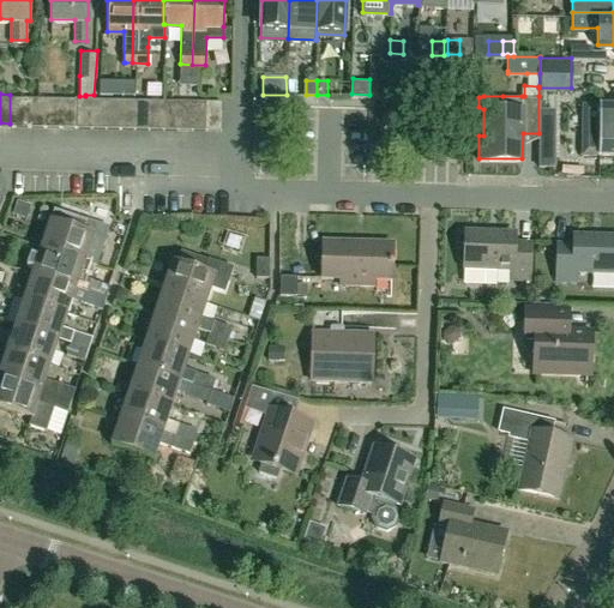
[(10,124),(24,124),(25,95),(10,95),(10,124)]
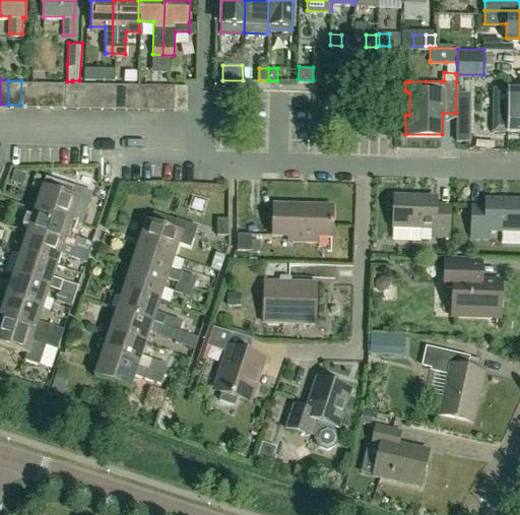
[(20,105),(34,105),(34,81),(21,80),(20,105)]
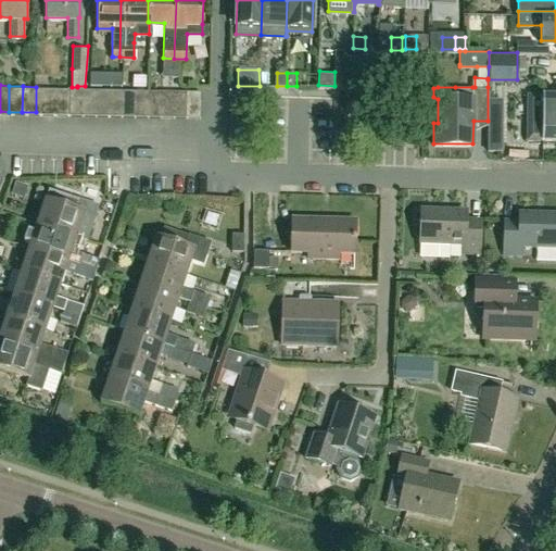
[(90,86),(85,86),(77,86),(77,87),(76,113),(90,113),(90,86)]
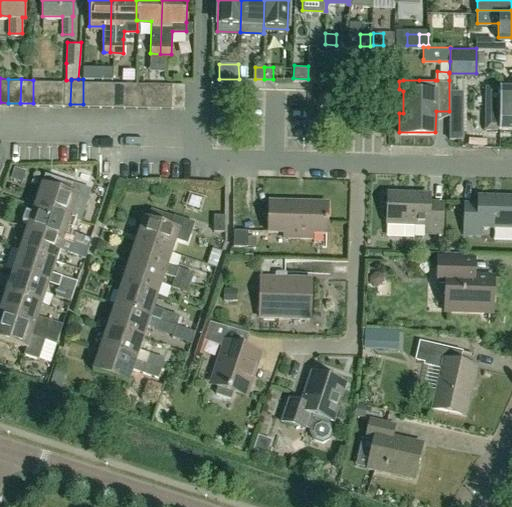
[(83,104),(95,104),(96,79),(83,79),(83,104)]
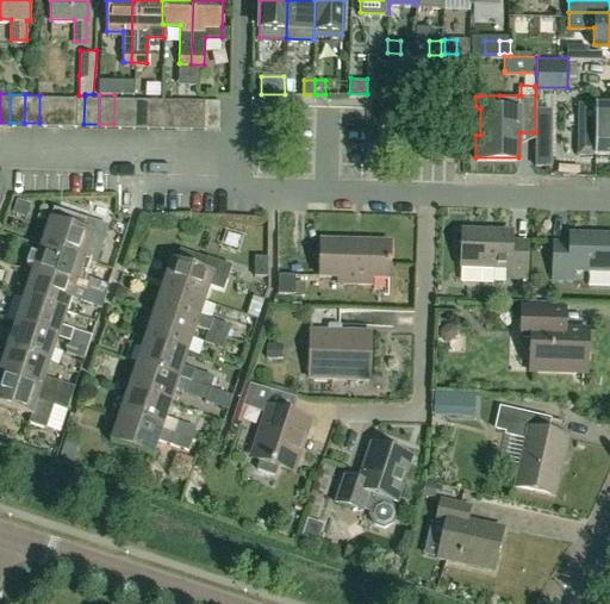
[(113,124),(129,124),(129,94),(114,94),(113,124)]
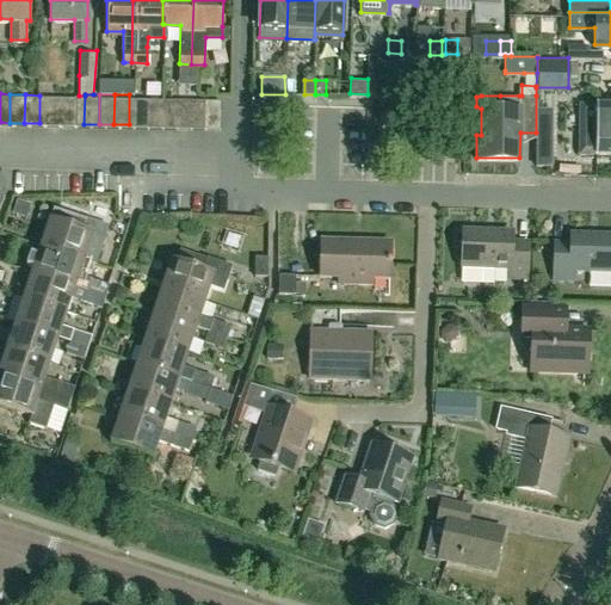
[(129,124),(144,124),(144,96),(129,94),(129,124)]
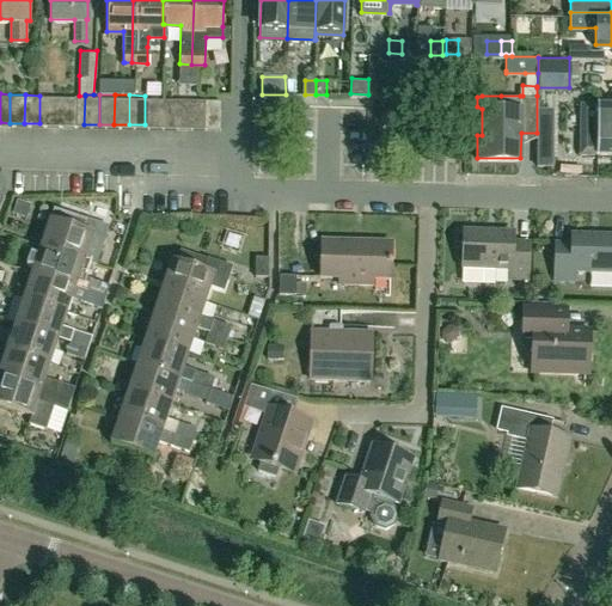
[(40,96),(40,123),(54,123),(55,96),(40,96)]
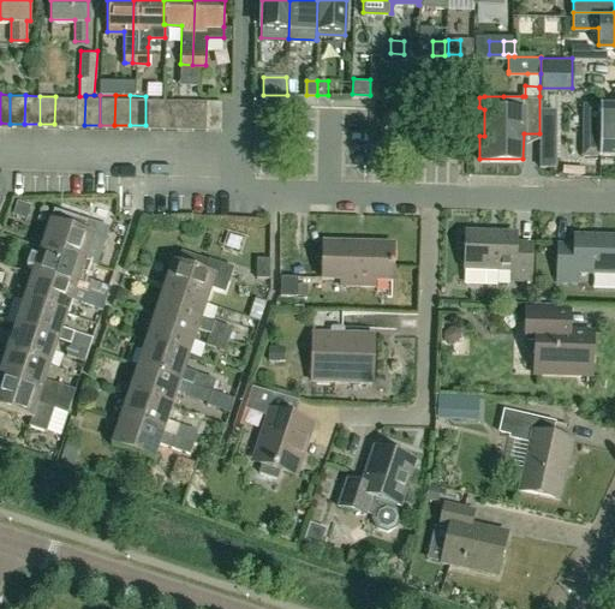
[(54,124),(70,124),(70,96),(55,96),(54,124)]
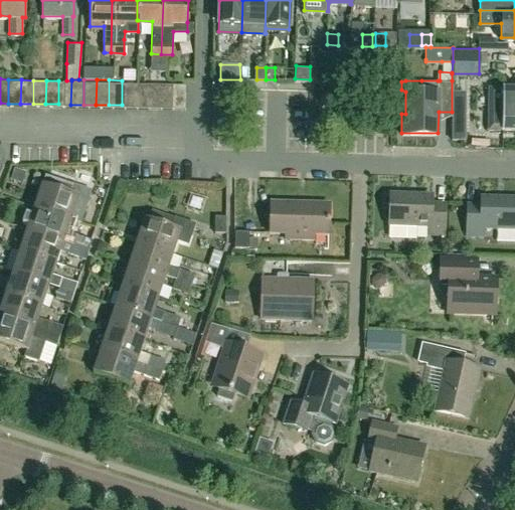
[(71,80),(66,80),(58,80),(58,104),(70,105),(71,80)]
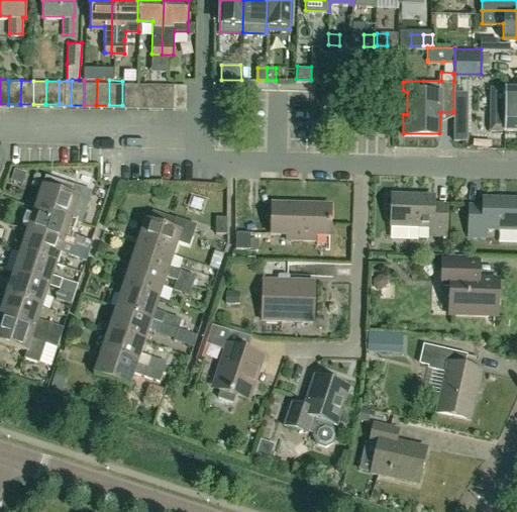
[(122,105),(134,106),(135,81),(122,81),(122,105)]
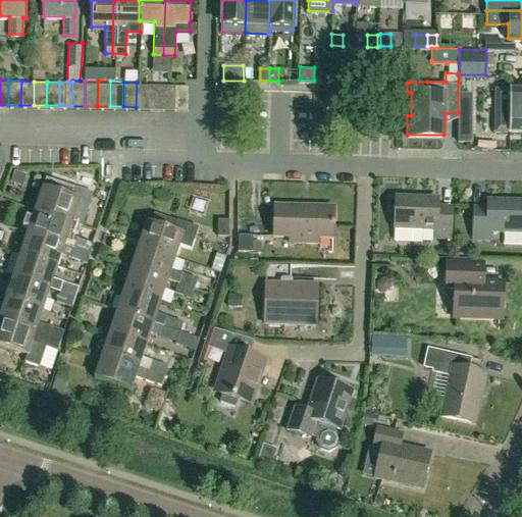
[(137,82),(136,107),(149,107),(149,82),(137,82)]
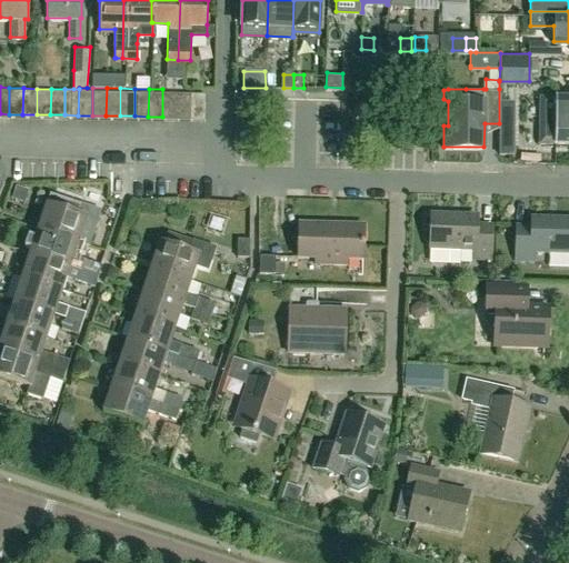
[(162,117),(176,117),(177,90),(162,89),(162,117)]
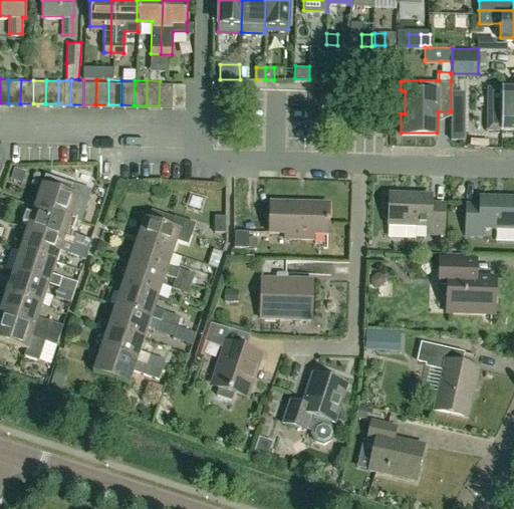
[(160,81),(159,105),(172,105),(172,80),(161,80),(161,81),(160,81)]
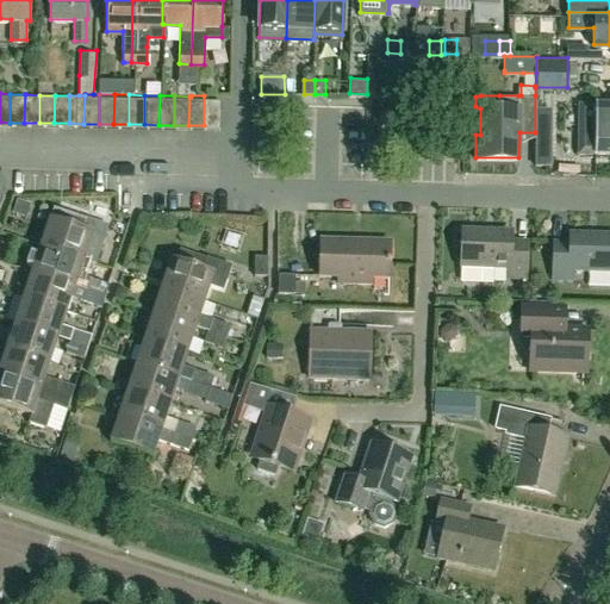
[(219,97),(204,95),(204,125),(218,125),(219,97)]
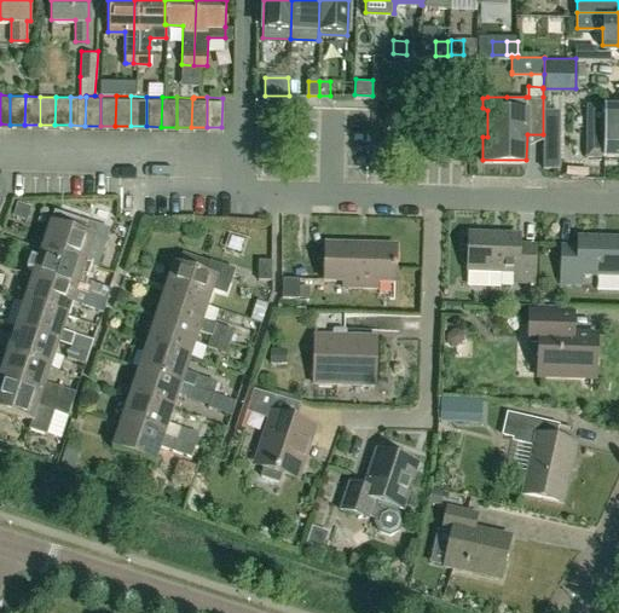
[(590,128),(590,152),(603,152),(603,154),(618,152),(618,103),(603,103),(603,104),(590,104),(590,128)]
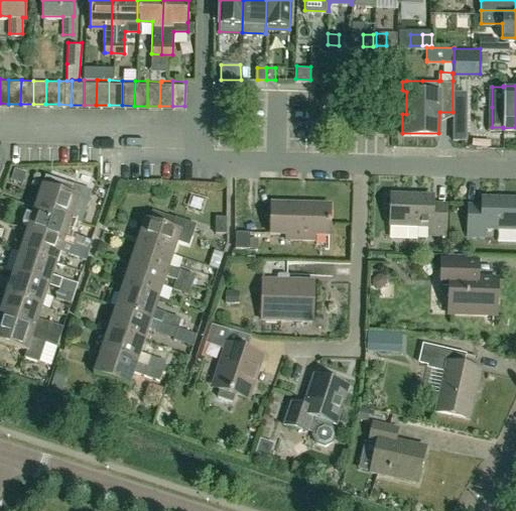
[(45,172),(34,206),(71,218),(81,221),(92,187),(45,172)]
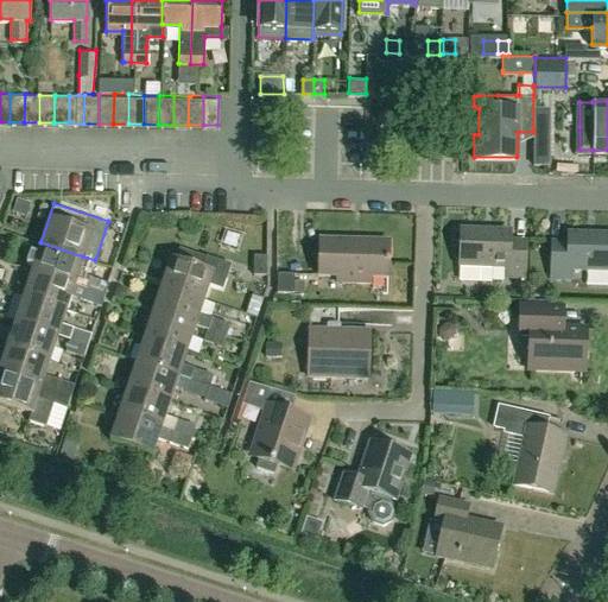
[(506,272),(523,272),(524,238),(510,238),(510,228),(460,226),(458,261),(506,264),(506,272)]
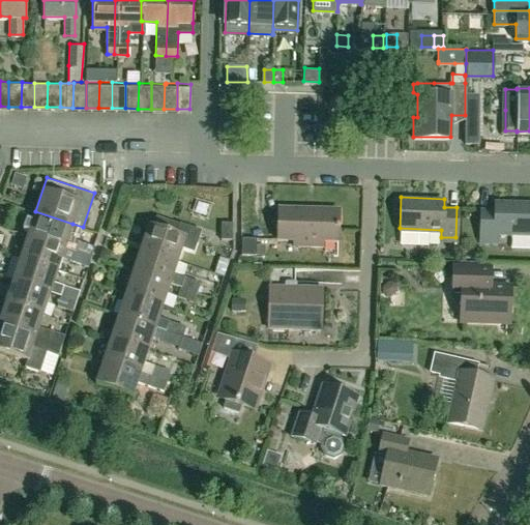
[(497,231),(529,232),(529,201),(495,200),(495,208),(482,208),(481,238),(496,239),(497,231)]
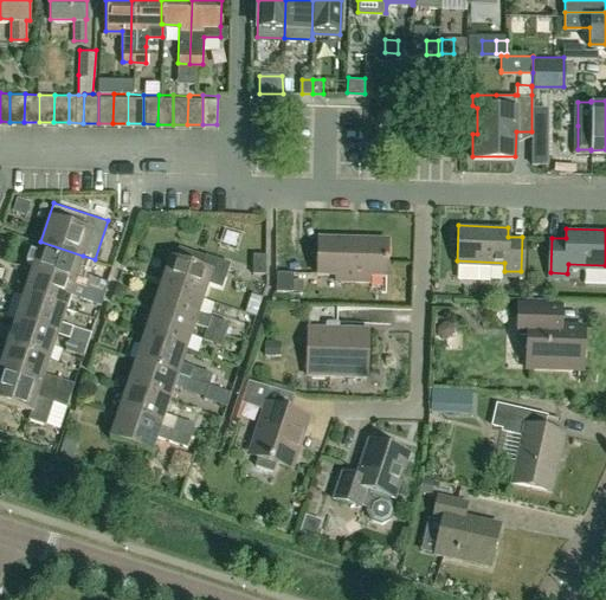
[(387,237),(318,234),(317,271),(336,272),(336,278),(367,278),(368,272),(386,273),(387,237)]
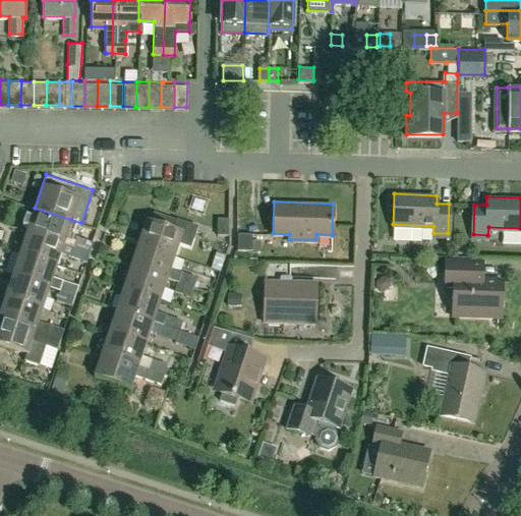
[(27,229),(64,241),(71,220),(35,208),(27,229)]
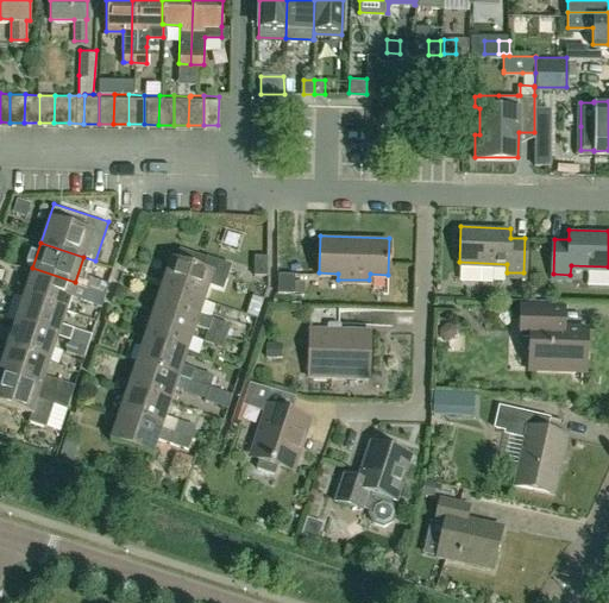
[(268,251),(255,251),(253,270),(268,270),(268,251)]
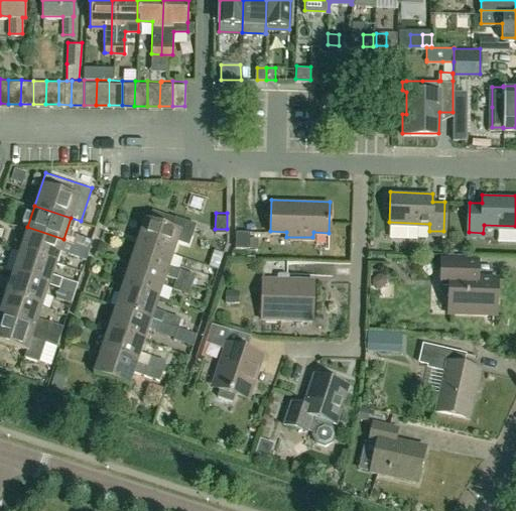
[(144,217),(137,239),(173,251),(178,239),(187,242),(195,222),(174,216),(171,226),(144,217)]
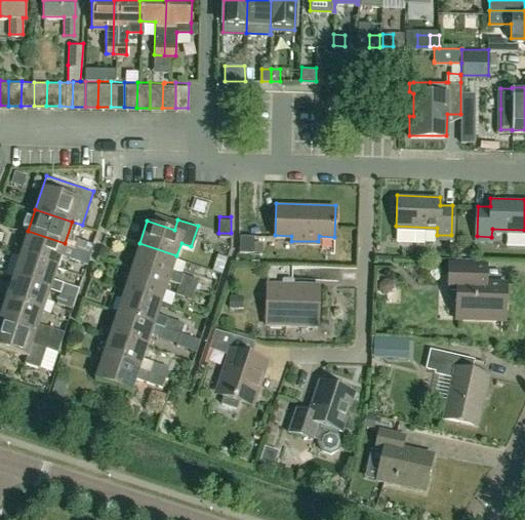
[(86,261),(90,251),(75,246),(74,247),(65,244),(65,243),(28,231),(19,252),(57,265),(62,252),(86,261)]
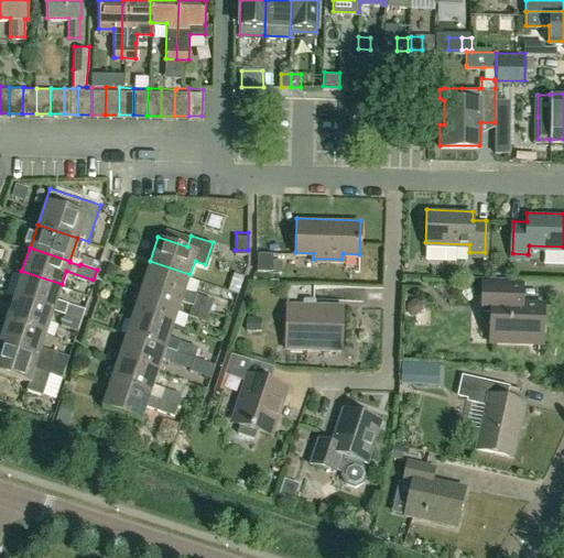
[(257,267),(272,269),(272,251),(258,251),(257,267)]
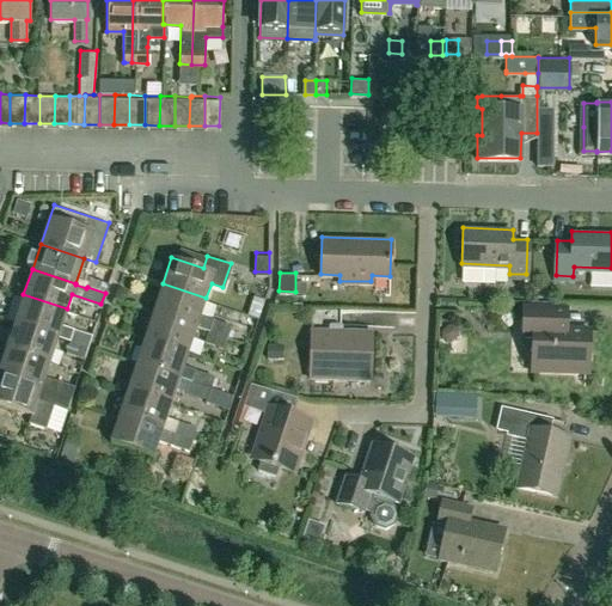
[(91,276),(87,287),(105,293),(109,282),(91,276)]
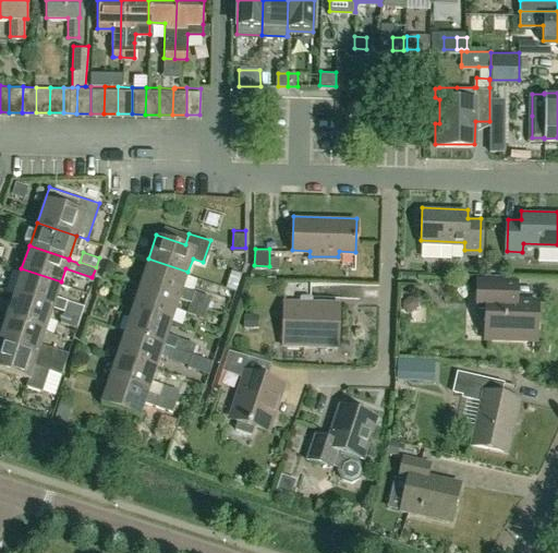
[(183,285),(187,272),(148,259),(141,281),(180,295),(180,296),(190,300),(190,298),(207,303),(206,305),(213,307),(216,299),(209,296),(210,295),(183,285)]
